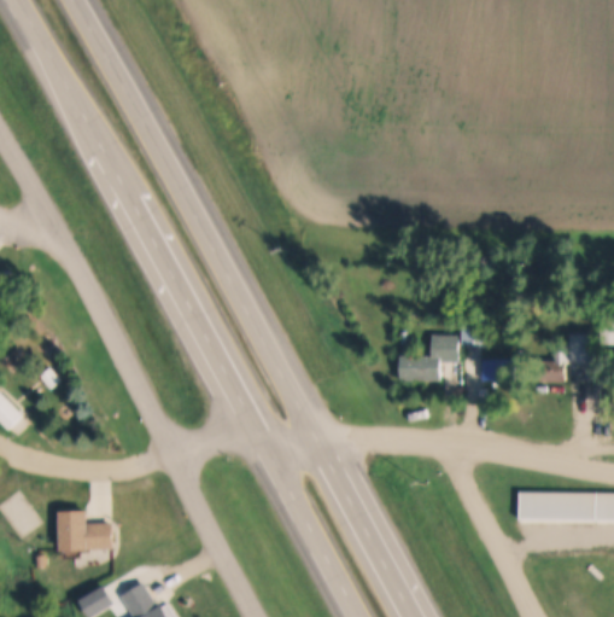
[(460,313),(486,313),(486,344),(460,343),(460,313)]
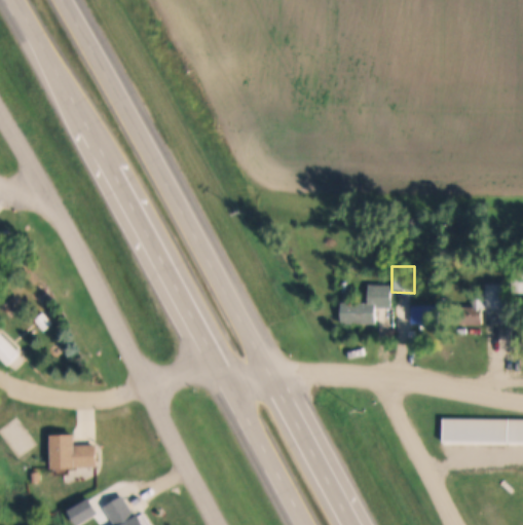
[(509,271),(522,271),(522,293),(509,293),(509,271)]
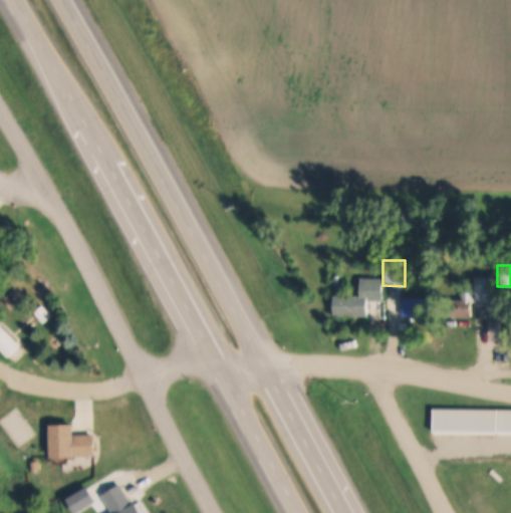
[(331,295),(357,295),(357,277),(381,278),(380,300),(364,299),(364,316),(331,315),(331,295)]
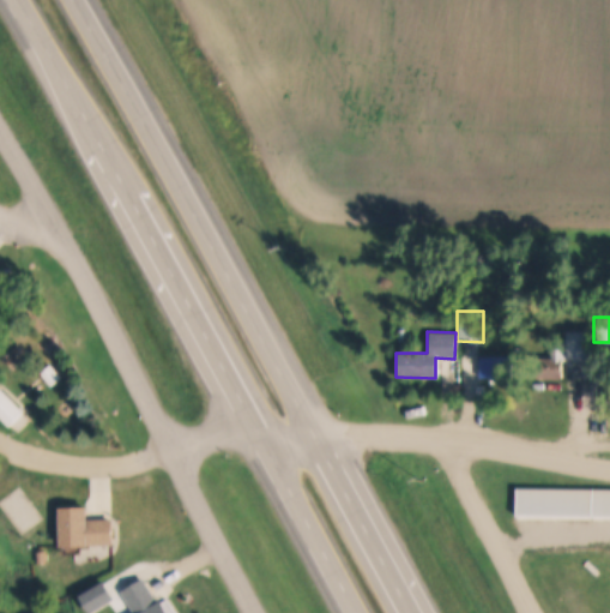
[(586,331),(586,360),(565,360),(566,331),(586,331)]
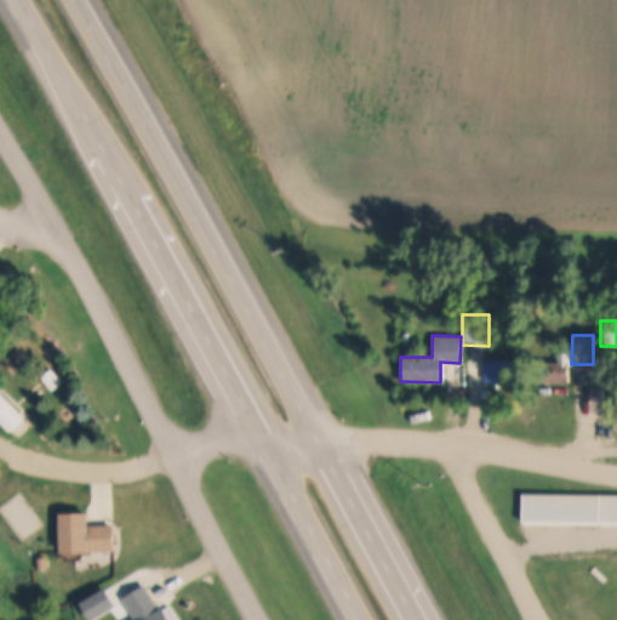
[(569,347),(569,385),(541,384),(542,362),(555,362),(555,347),(569,347)]
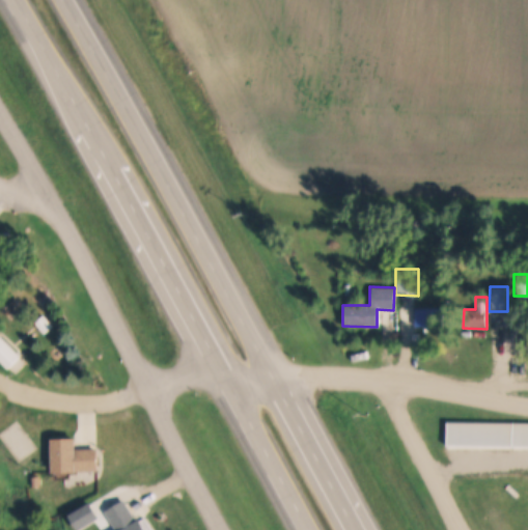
[(444,308),(443,327),(412,327),(413,308),(444,308)]
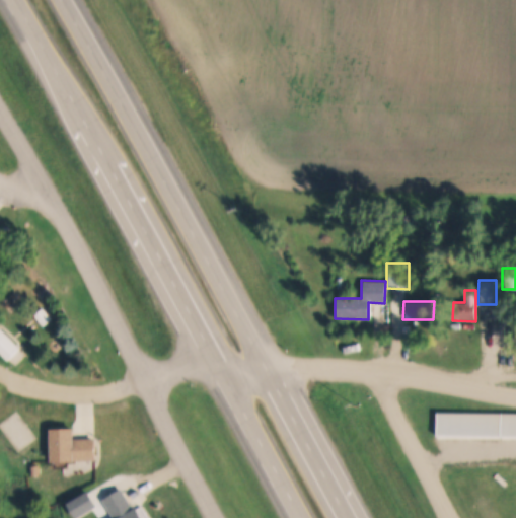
[(31,316),(41,308),(50,319),(41,327),(31,316)]
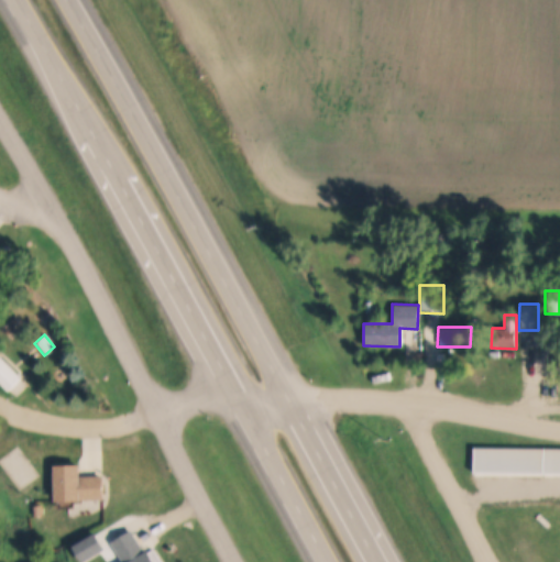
[(0,360),(19,379),(6,393),(0,386),(0,360)]
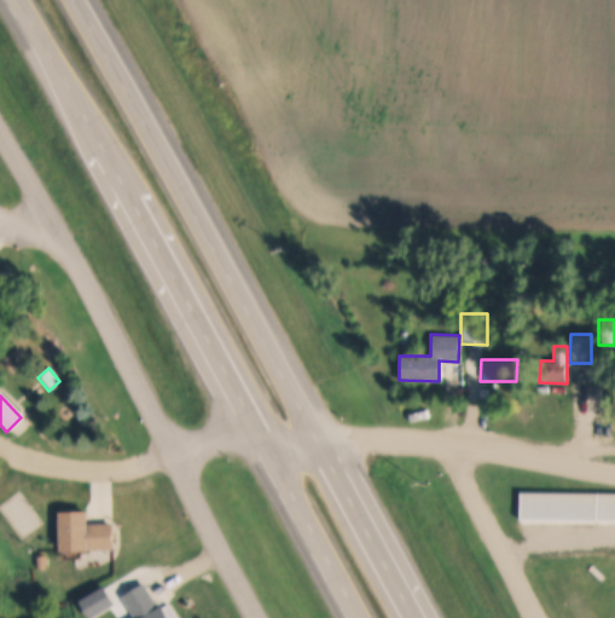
[(518,492),(614,494),(614,520),(518,520),(518,492)]
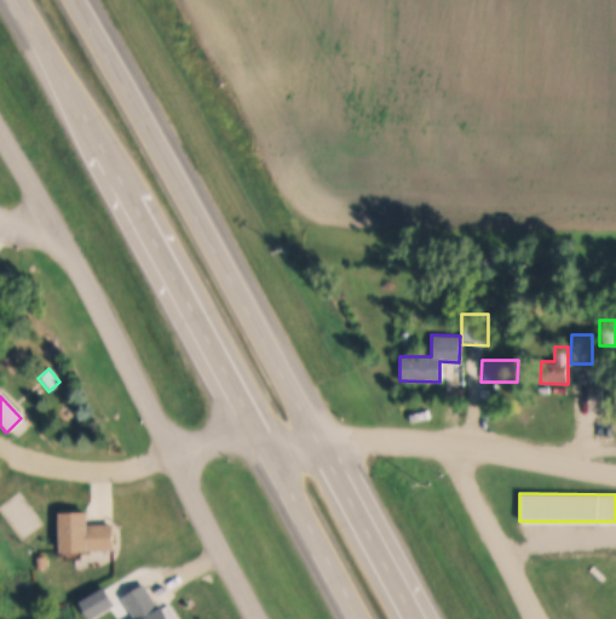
[(111,525),(111,550),(87,550),(87,552),(59,552),(58,513),(86,513),(86,526),(111,525)]
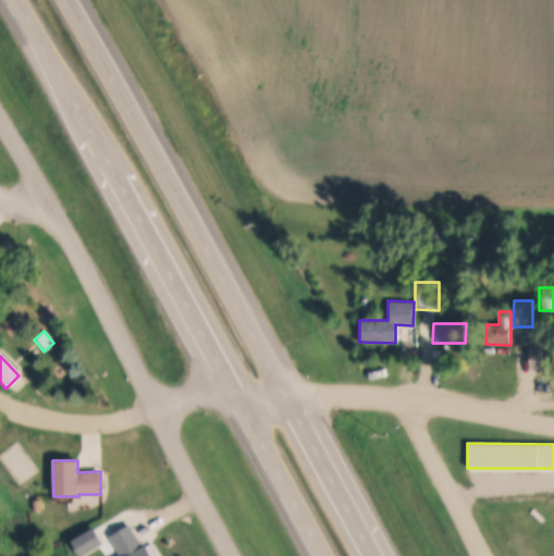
[(118,555),(108,536),(127,524),(142,547),(146,545),(151,555),(118,555)]
